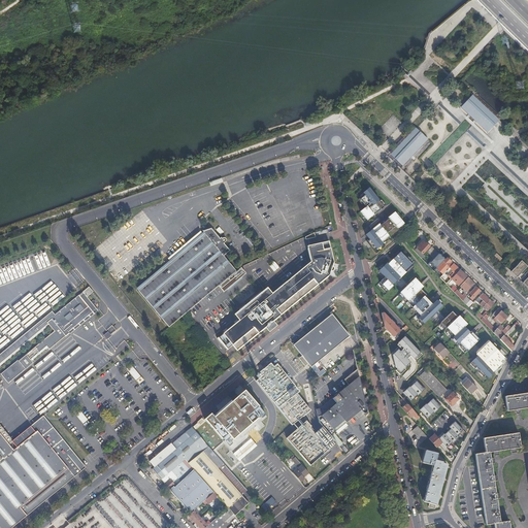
[(473,96),(461,108),(472,119),(476,122),(487,132),(499,120),(473,96)]
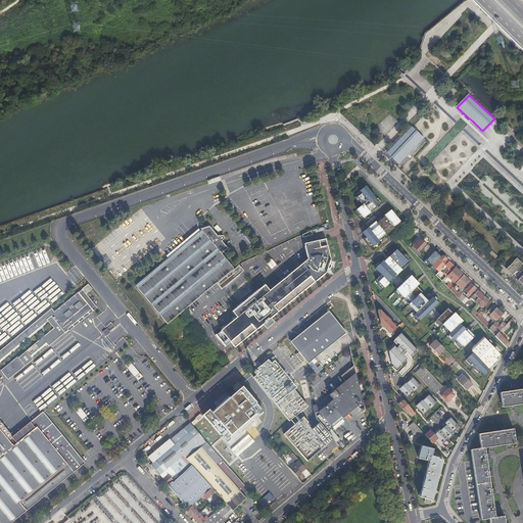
[(390,149),(387,152),(399,163),(423,138),(412,128),(411,127),(390,149)]
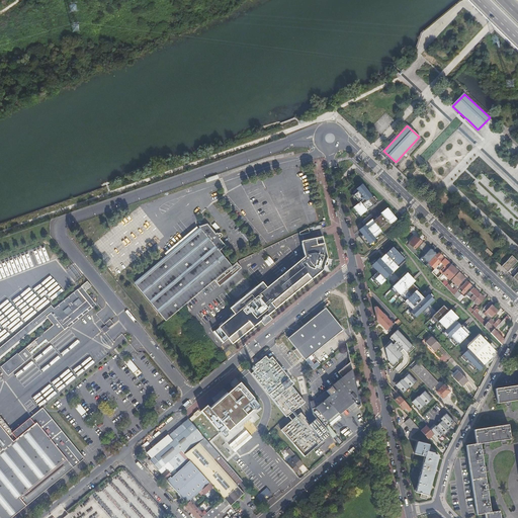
[(363,179),(353,186),(356,190),(353,193),(358,200),(351,206),(358,216),(378,201),(363,179)]
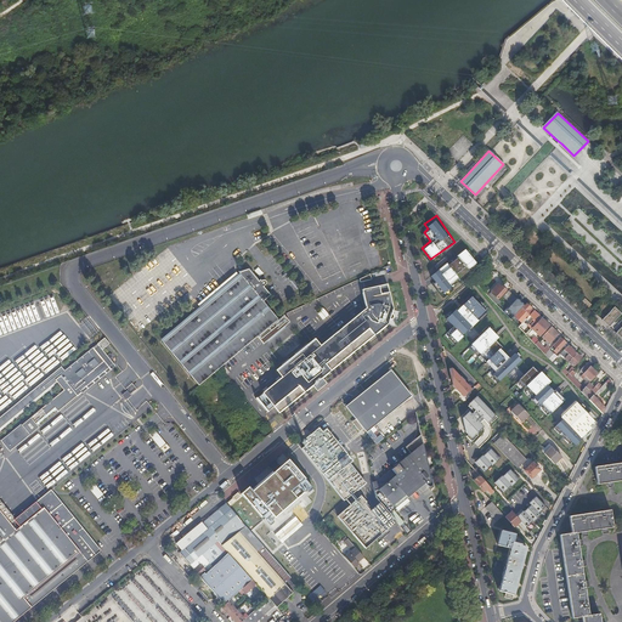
[(465,247),(429,275),(441,292),(479,263),(465,247)]
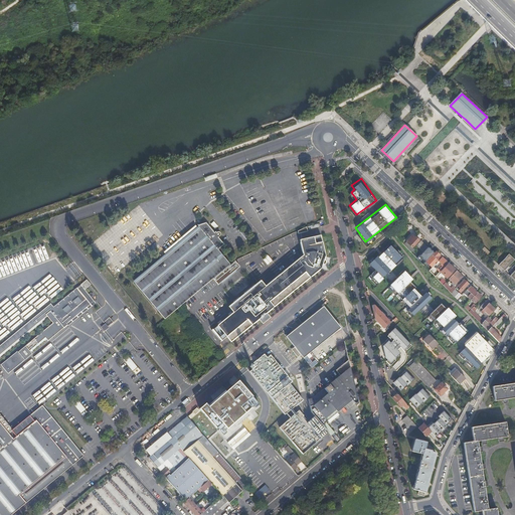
[(164,319),(181,305),(230,265),(219,249),(225,244),(219,237),(221,235),(222,234),(221,233),(220,232),(218,234),(217,232),(215,234),(207,225),(201,226),(201,227),(135,283),(164,319)]
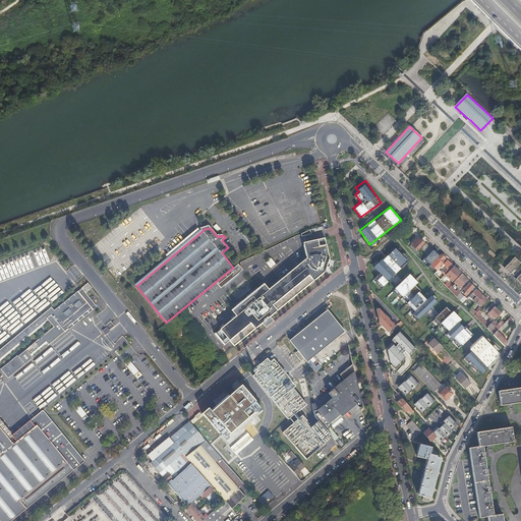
[(324,272),(329,257),(325,237),(304,242),(306,257),(268,289),(264,283),(231,309),(236,315),(214,334),(223,345),(229,340),(233,346),(324,272)]
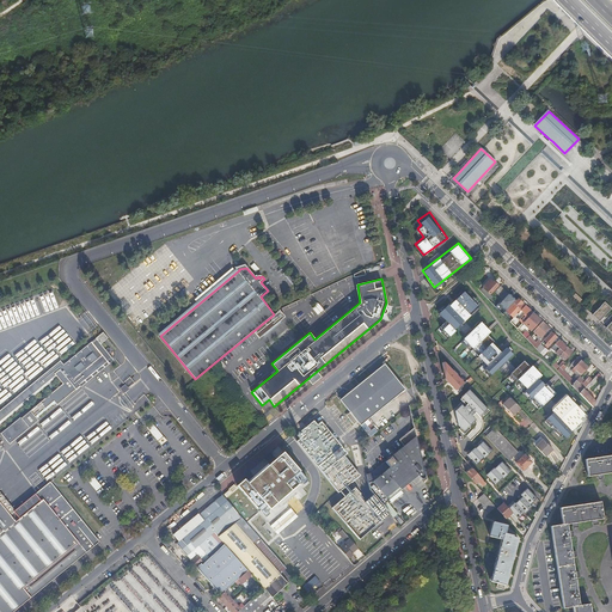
[(482,287),(489,293),(497,286),(496,283),(495,281),(494,282),(490,279),(482,287)]
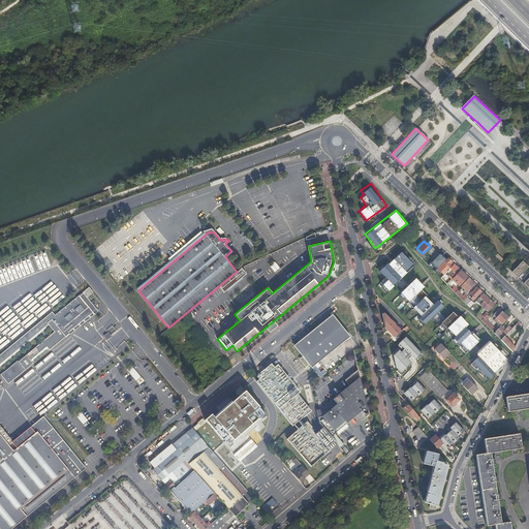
[(439,253),(432,247),(427,252),(434,258),(439,253)]
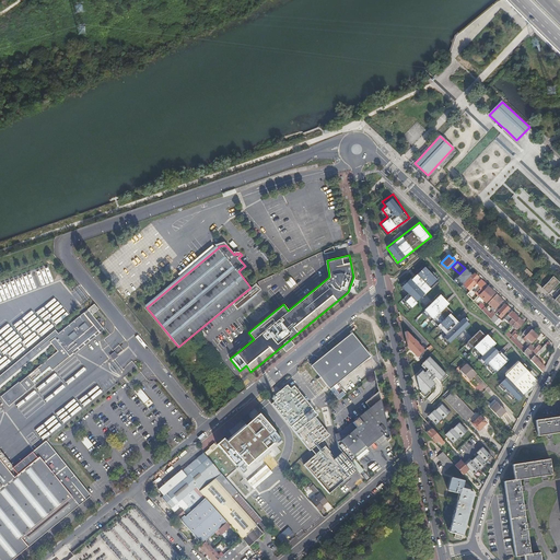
[(438,281),(424,267),(411,280),(410,279),(401,288),(408,294),(401,300),(411,310),(417,303),(416,302),(424,294),(431,289),(430,288),(438,281)]
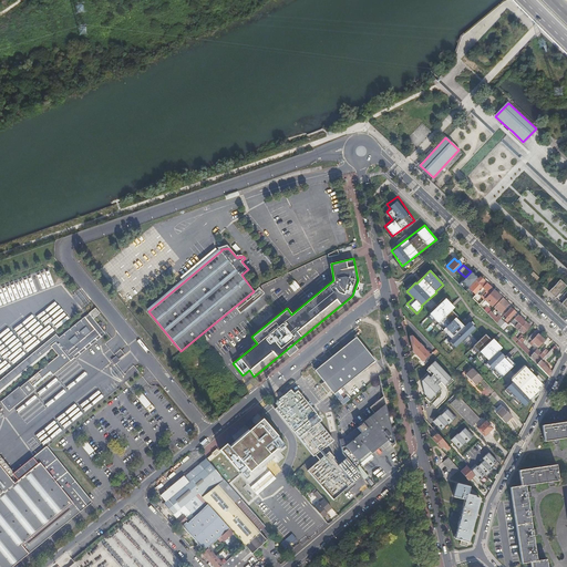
[(472,270),(471,271),(465,277),(463,279),(461,281),(467,288),(477,278),(474,275),(475,274),(472,270)]
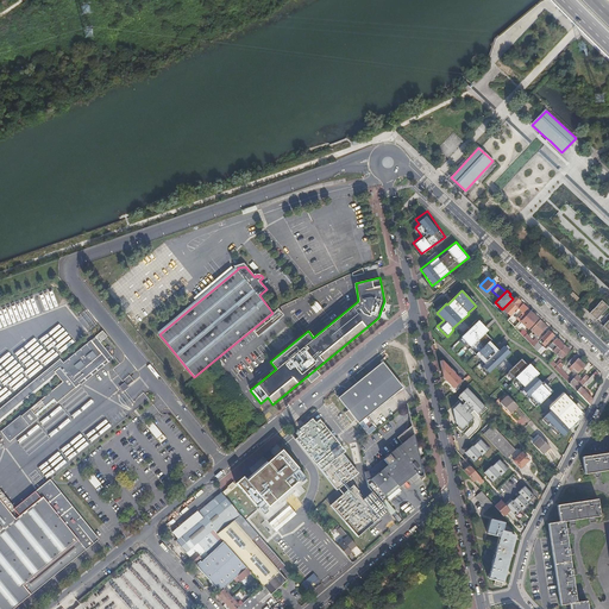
[(525,301),(522,299),(520,301),(515,297),(509,305),(503,311),(509,318),(512,315),(516,311),(518,309),(522,305),(525,301)]
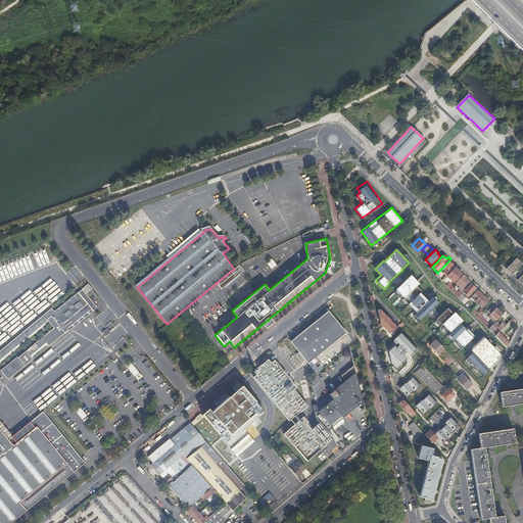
[(522,264),(516,258),(507,269),(513,274),(522,264)]
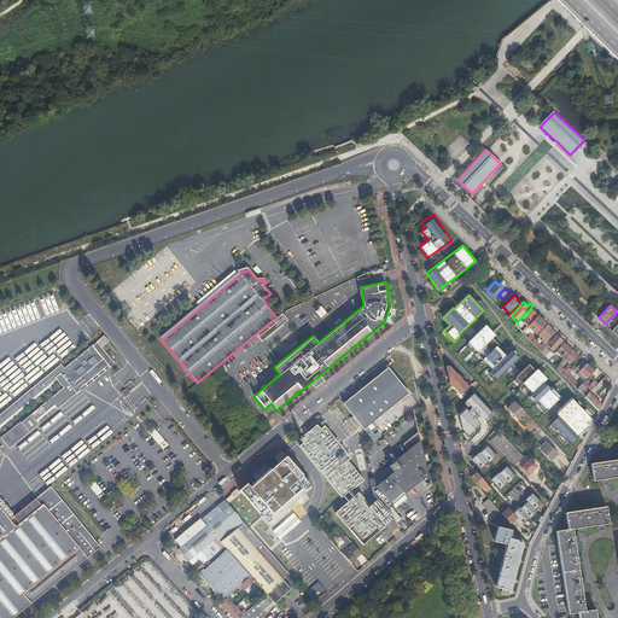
[(315,312),(321,318),(326,313),(321,307),(315,312)]
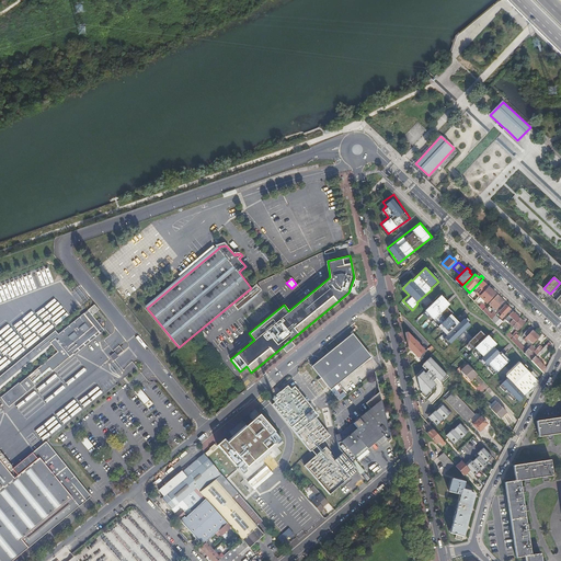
[(474,295),(471,299),(473,301),(479,296),(483,292),(488,287),(481,281),(477,285),(476,286),(471,290),(474,294),(474,295)]
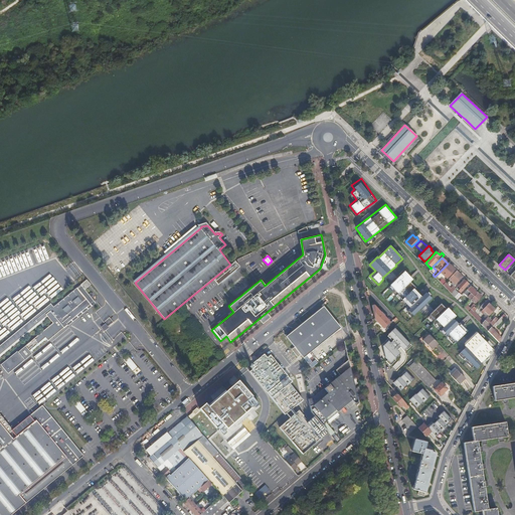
[(449,263),(448,264),(444,268),(440,272),(447,279),(455,270),(449,263)]
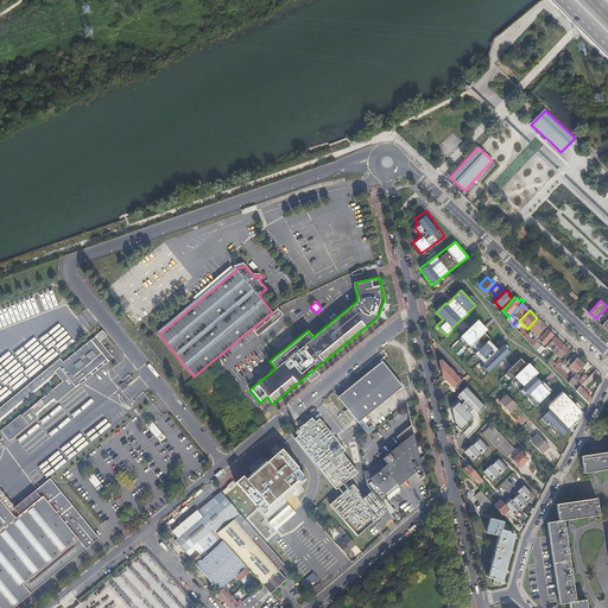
[(530,329),(537,336),(546,327),(539,320),(530,329)]
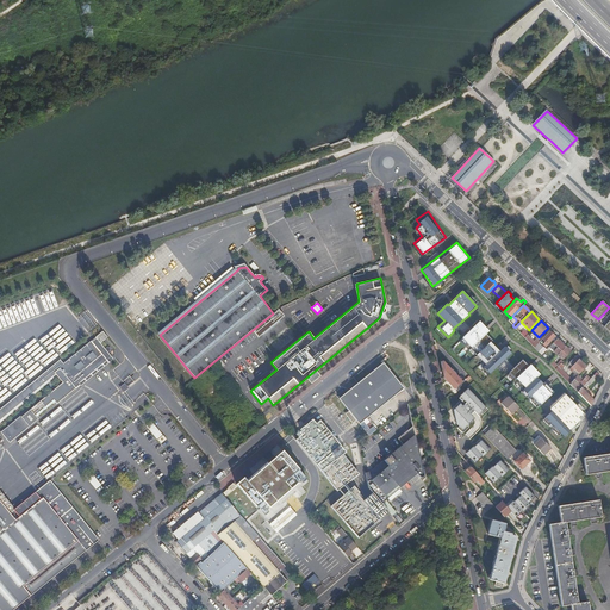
[(486,329),(479,322),(462,338),(472,348),(472,347),(478,353),(490,342),(492,341),(486,334),(489,331),(486,329)]
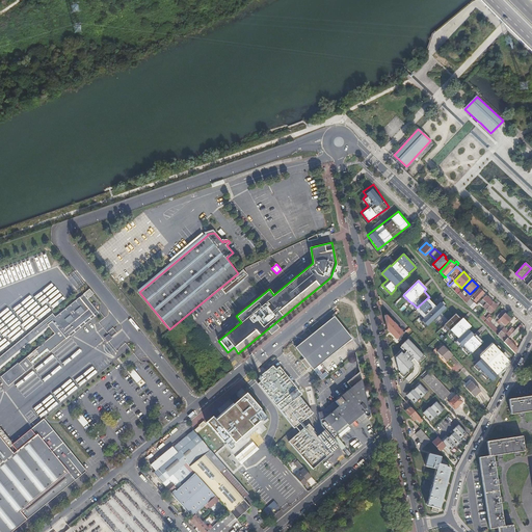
[(474,299),(476,301),(484,293),(479,289),(473,295),(475,298),(474,299)]
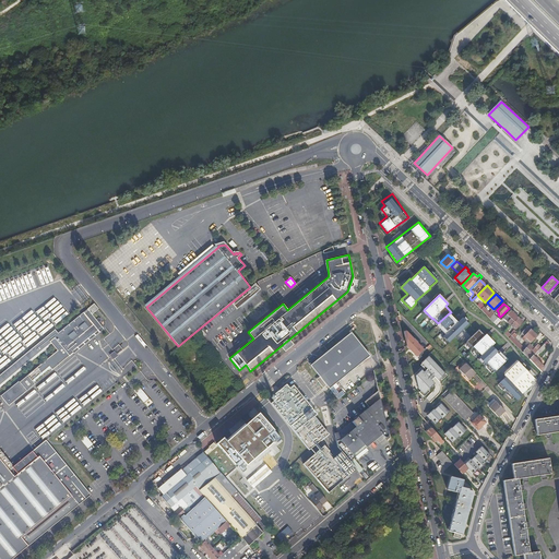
[(483,307),(480,309),(483,312),(489,319),(494,313),(491,311),(488,313),(483,307)]
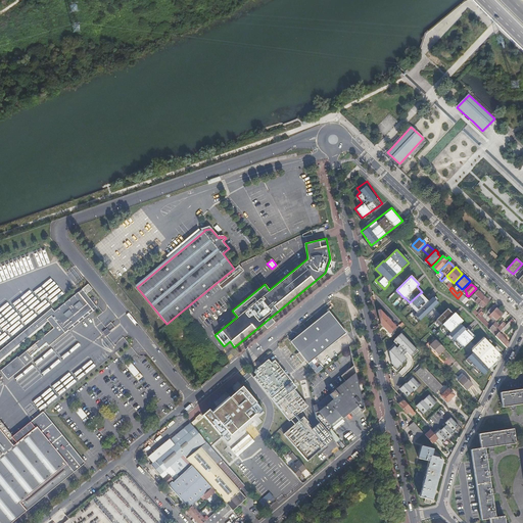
[(0,369),(0,370),(7,379),(32,359),(31,358),(33,357),(32,355),(45,345),(47,344),(48,346),(64,333),(68,330),(96,307),(82,290),(54,313),(51,308),(0,349),(0,361),(48,322),(53,328),(17,357),(16,357),(0,369)]
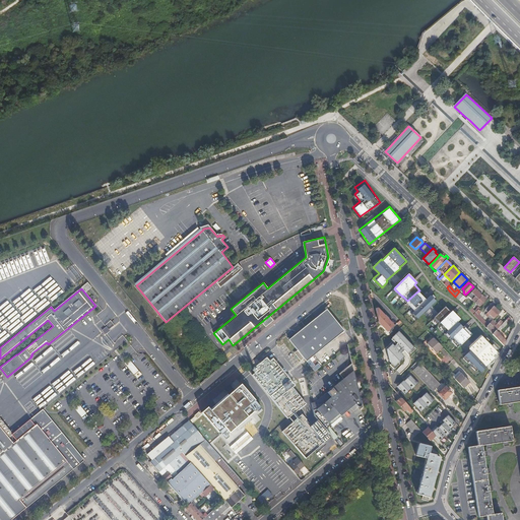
[(467,296),(474,303),(475,302),(481,296),(474,288),(467,296)]
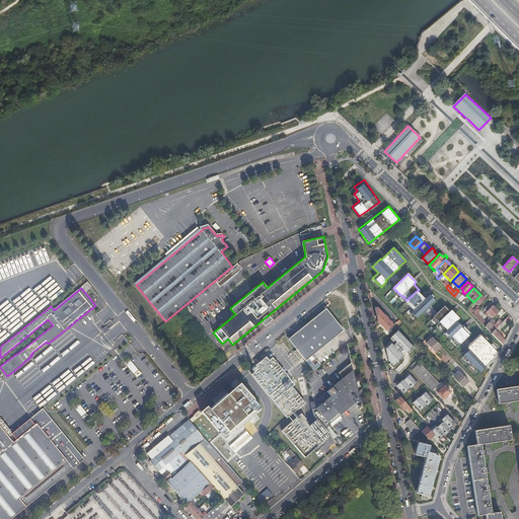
[(435,301),(429,295),(425,299),(417,291),(406,300),(405,302),(413,310),(411,312),(417,318),(435,301)]
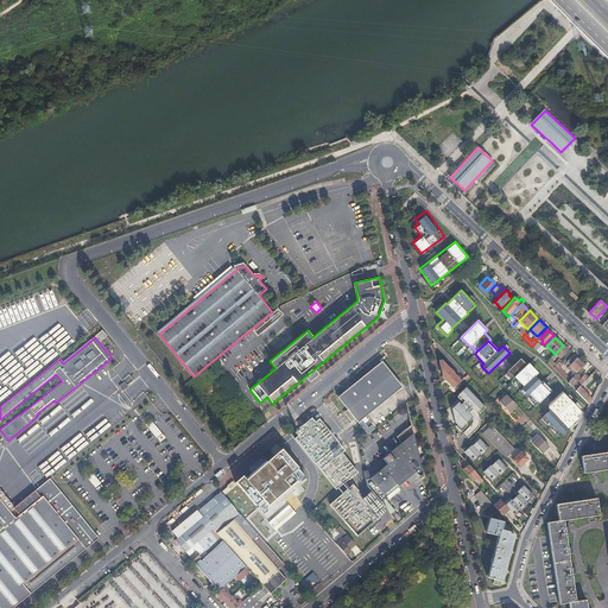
[(537,341),(532,347),(539,354),(545,348),(542,346),(537,341)]
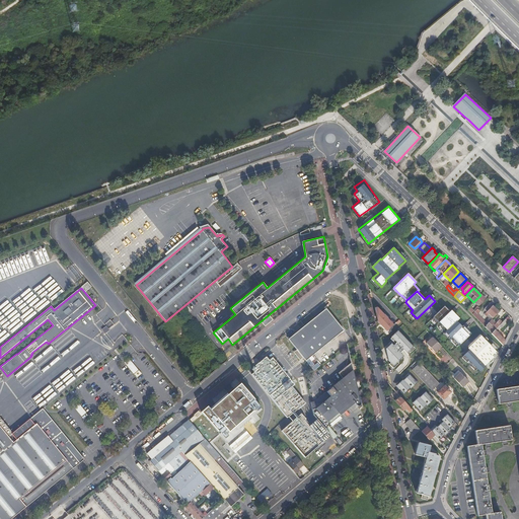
[(474,301),(478,305),(485,298),(480,295),(474,301)]
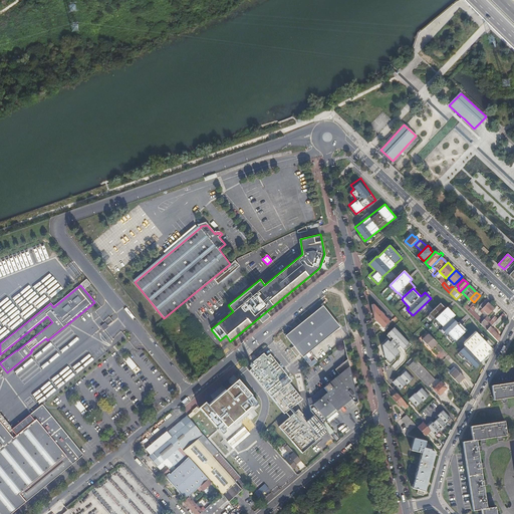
[(482,309),(488,302),(485,300),(479,306),(482,309)]
